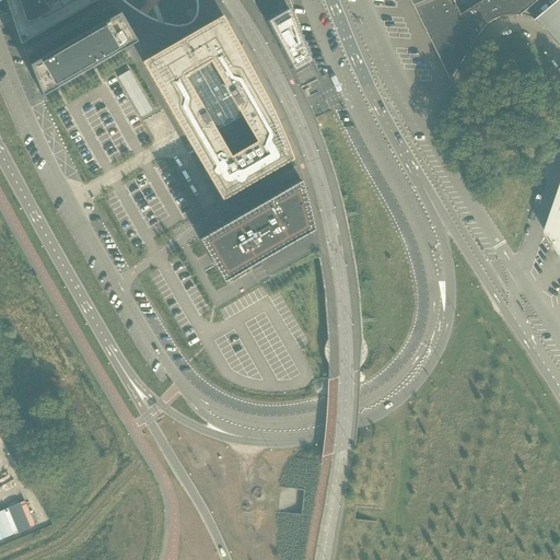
[(16,32),(22,44),(96,0),(7,0),(9,7),(13,19),(16,32)]
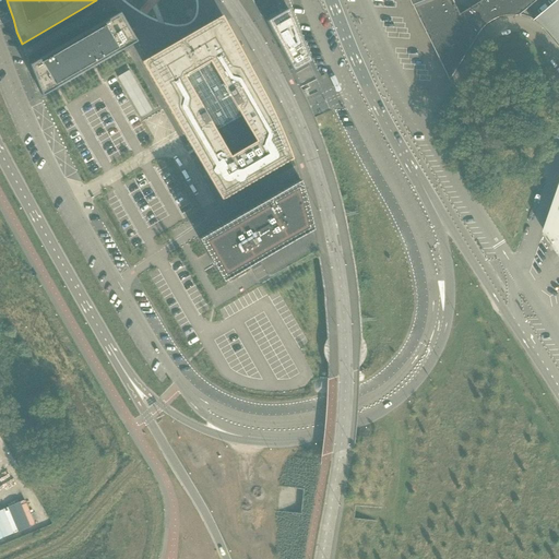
[(412,0),(415,8),(418,14),(450,80),(478,35),(480,32),(483,30),(485,26),(487,24),(490,22),(494,21),(497,19),(499,18),(503,16),(507,15),(511,15),(514,15),(519,15),(537,0),(412,0)]
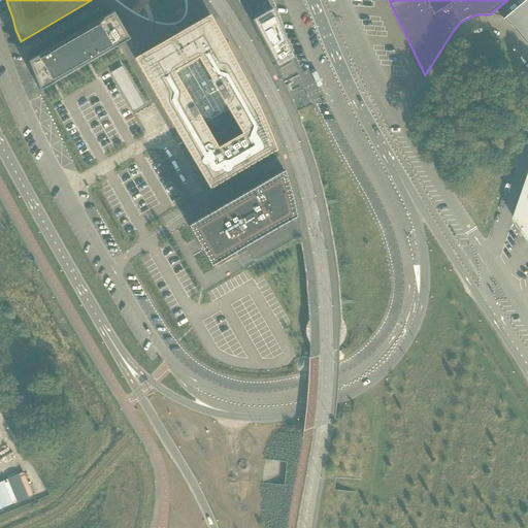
[(516,29),(527,42),(527,0),(505,20),(510,24),(516,29)]
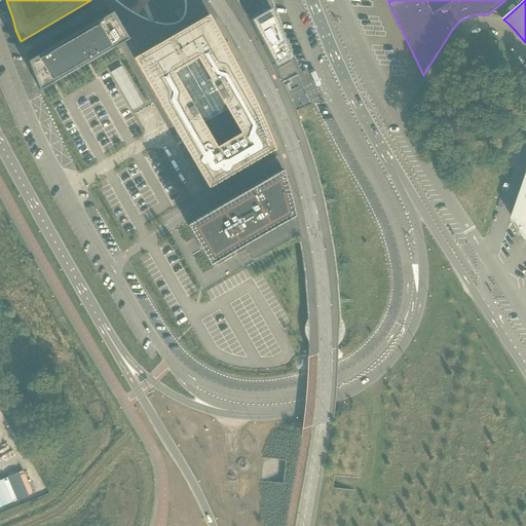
[(274,66),(290,57),(270,7),(264,11),(249,20),(274,66)]
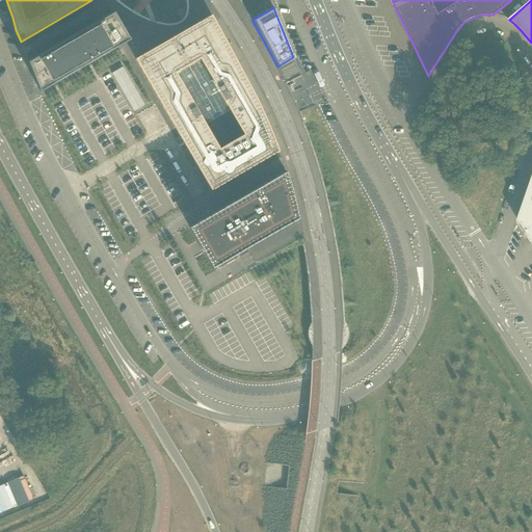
[(27,61),(40,90),(124,42),(129,38),(113,11),(27,61)]
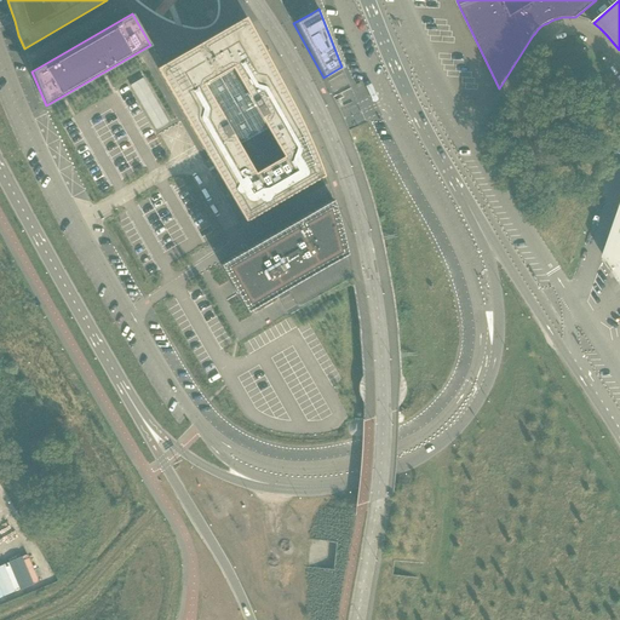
[(303,189),(325,176),(311,143),(297,112),(280,80),(251,24),(218,44),(227,57),(228,58),(233,67),(218,75),(204,84),(185,52),(158,68),(211,161),(216,158),(224,171),(218,174),(246,222),(274,205),(239,144),(268,128),(303,189)]
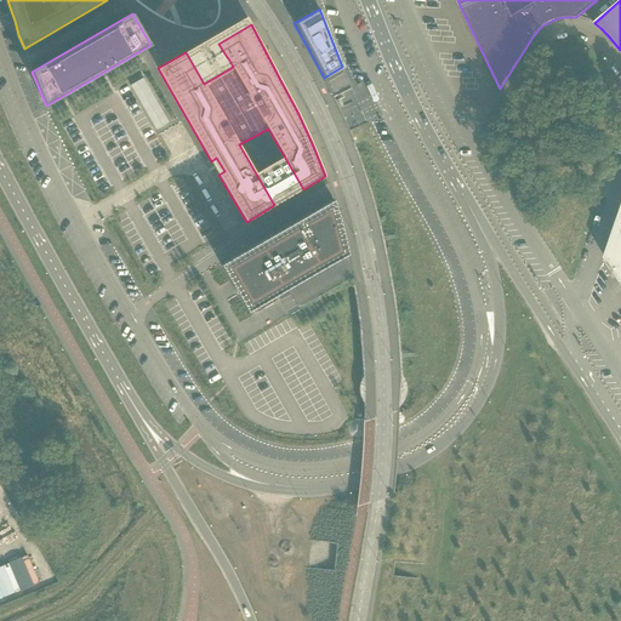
[(131,86),(131,87),(155,130),(157,130),(158,130),(169,124),(169,123),(144,79),(143,79),(142,79),(131,85),(131,86)]
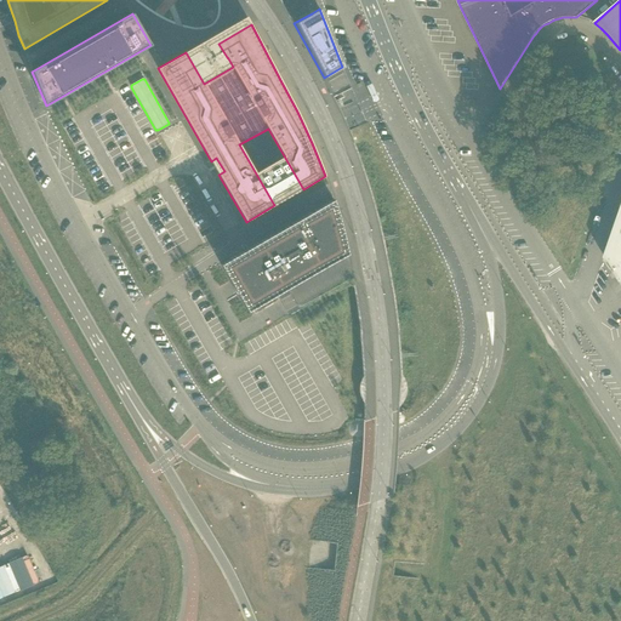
[(238,255),(221,265),(248,312),(347,255),(343,235),(339,217),(332,199),(250,248),(254,254),(241,260),(238,255)]
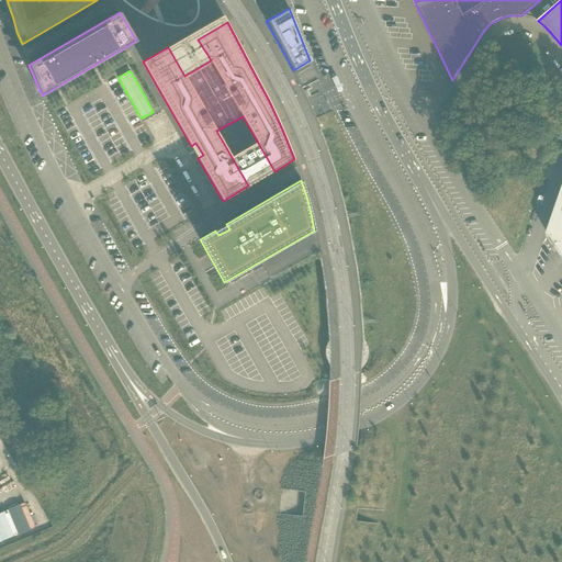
[(561,188),(548,231),(547,234),(555,247),(561,257),(561,188)]
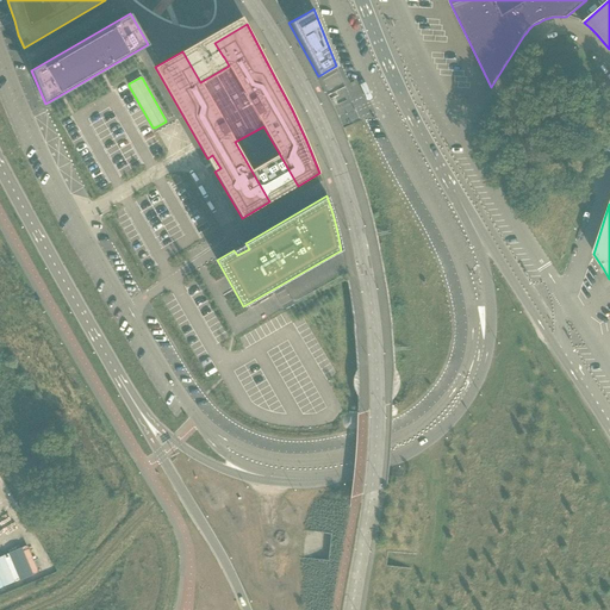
[(36,543),(0,556),(0,587),(47,570),(36,543)]
